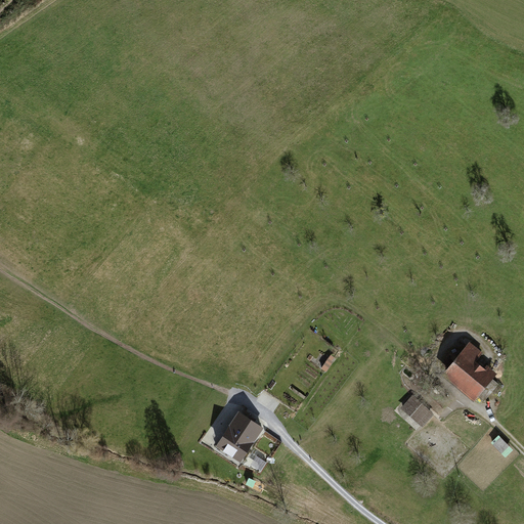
[(443,376),(475,403),(498,375),(487,365),(484,369),(476,362),(483,353),(471,343),(443,376)]
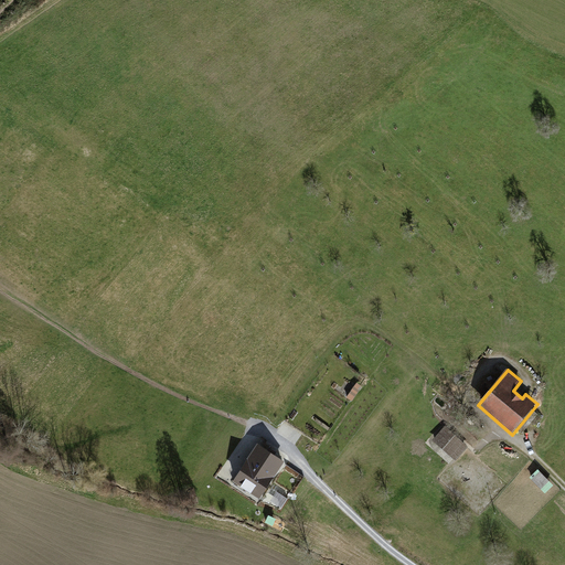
[(445,426),(433,440),(440,448),(433,457),(446,468),(454,459),(457,461),(469,448),(445,426)]
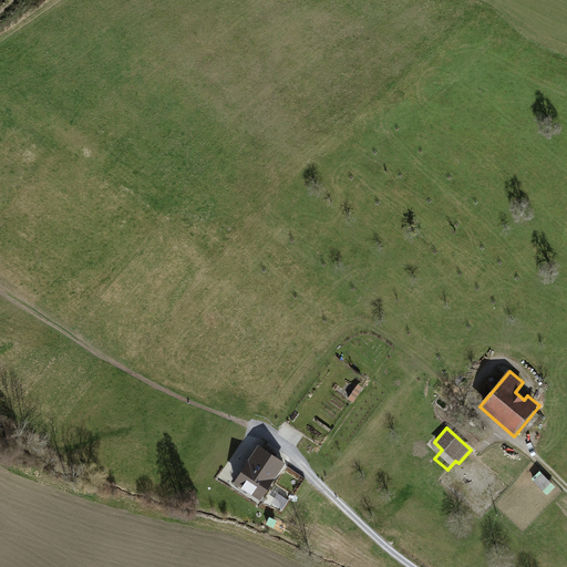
[(245,476),(244,478),(250,482),(266,493),(286,462),(255,444),(246,460),(253,464),(245,476)]
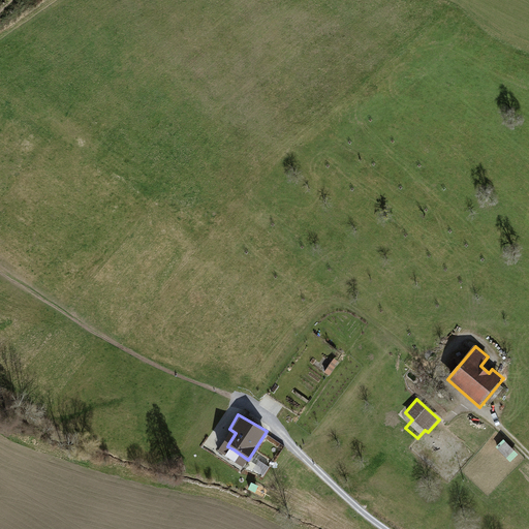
[(227,446),(228,444),(216,437),(206,459),(222,467),(226,457),(228,458),(234,449),(227,446)]
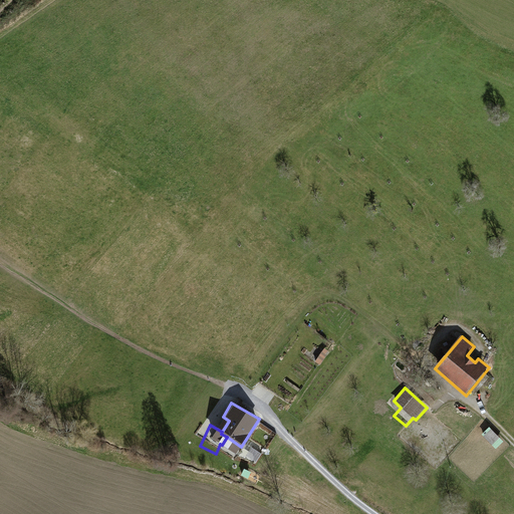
[(275,435),(270,441),(277,446),(281,440),(275,435)]
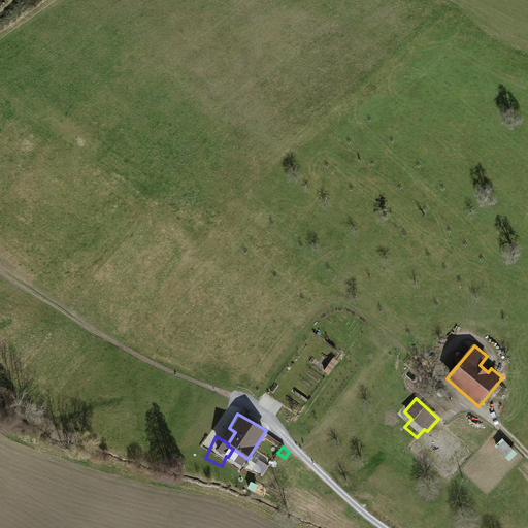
All buildings are outlined.
